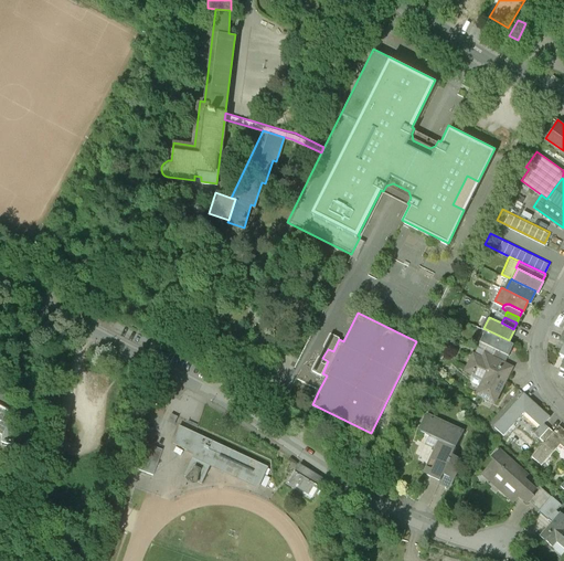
[(509,340),(486,329),(480,340),(495,347),(495,348),(507,353),(512,342),(509,340)]
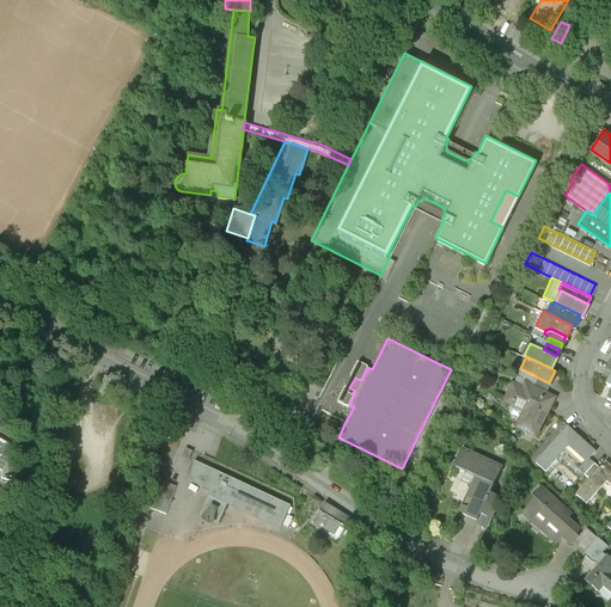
[(358,361),(350,374),(352,376),(355,378),(361,380),(367,367),(367,365),(359,361),(358,361)]
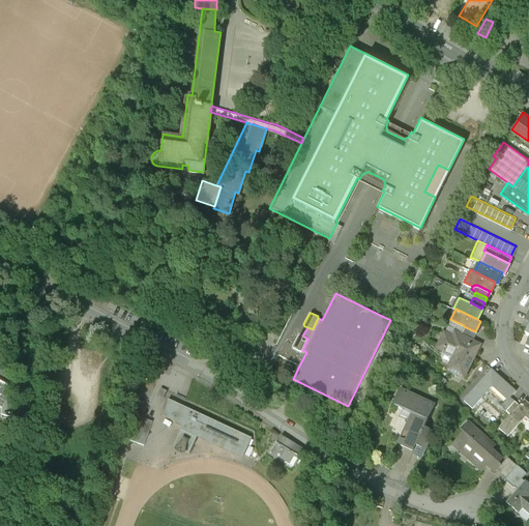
[(390,320),(353,396),(361,401),(400,325),(390,320)]
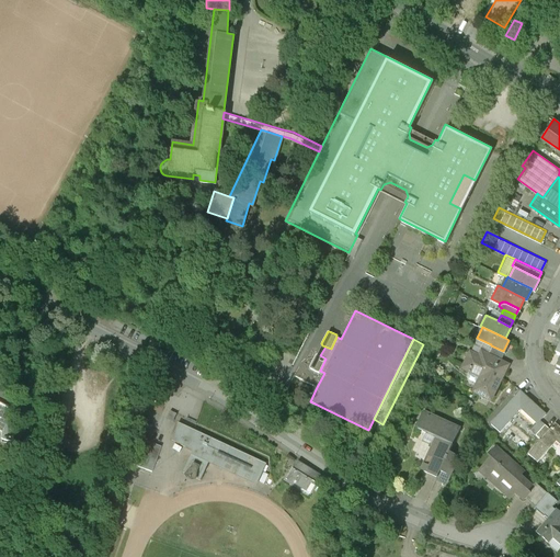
[(503,351),(491,345),(489,351),(500,356),(503,351)]
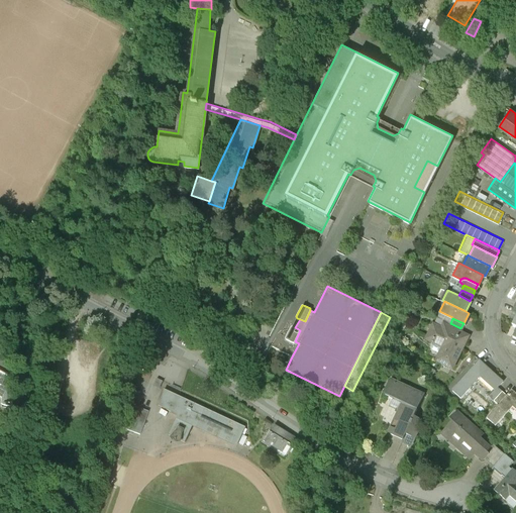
[(450,323),(442,319),(439,326),(458,335),(461,329),(450,323)]
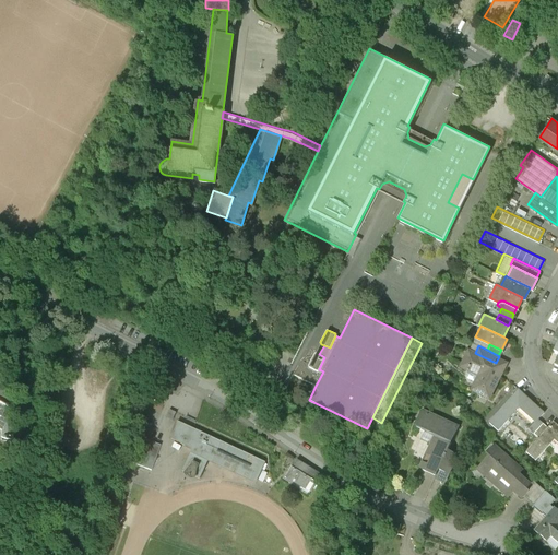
[(496,363),(475,353),(469,350),(461,364),(469,368),(471,364),(481,369),(472,387),(488,396),(498,376),(499,377),(505,367),(496,363)]
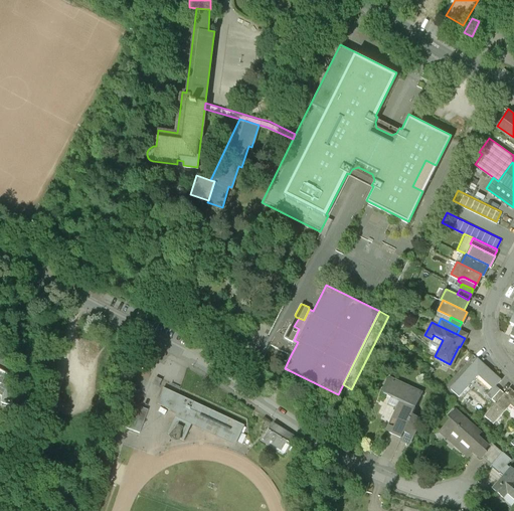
[(290,325),(284,336),(285,337),(292,341),(294,340),(299,329),(294,326),(291,325),(290,325)]
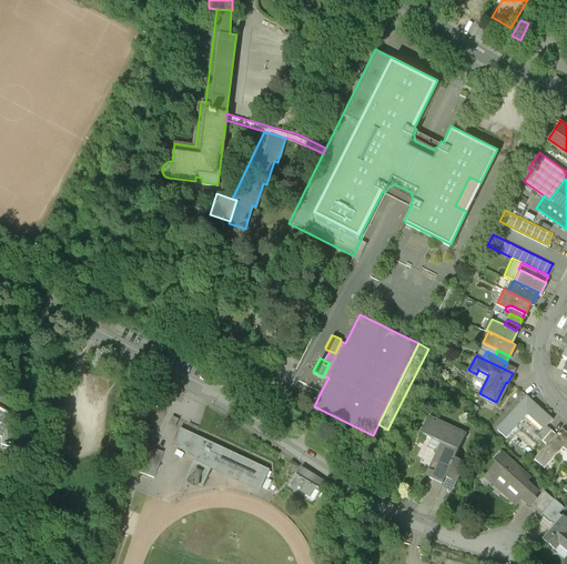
[(526,394),(497,426),(505,434),(527,411),(544,426),(546,423),(552,416),(526,394)]
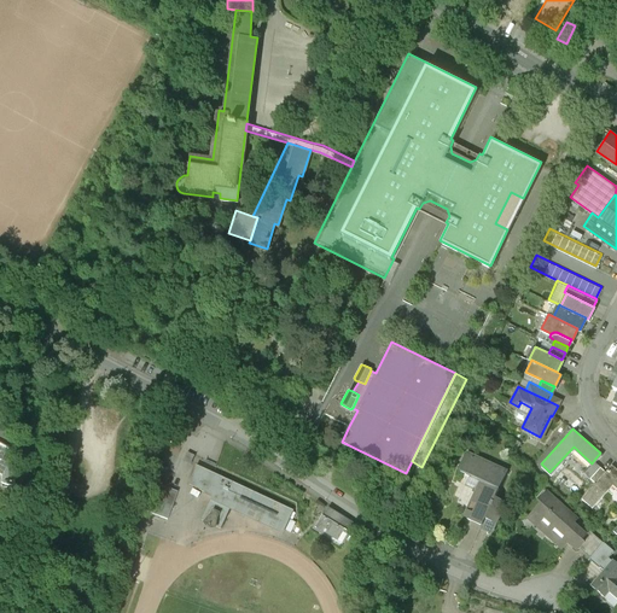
[(0,466),(3,467),(0,476),(0,479),(11,482),(17,455),(11,454),(11,448),(0,442),(0,466)]
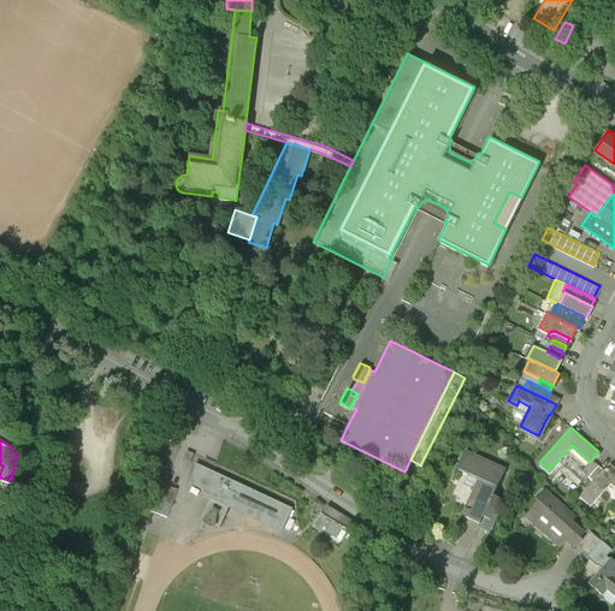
[(163,443),(157,461),(161,463),(169,445),(163,443)]
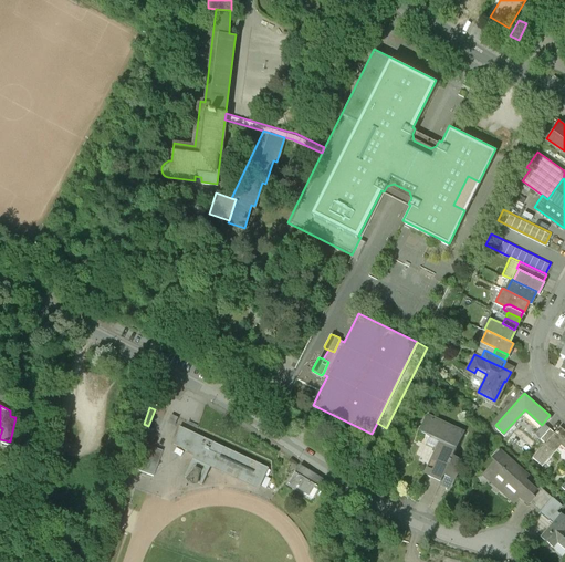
[(464,428),(427,412),(419,429),(439,438),(424,470),(441,479),(442,477),(449,480),(456,465),(459,467),(460,465),(460,462),(460,460),(459,458),(457,456),(456,455),(452,454),(464,428)]
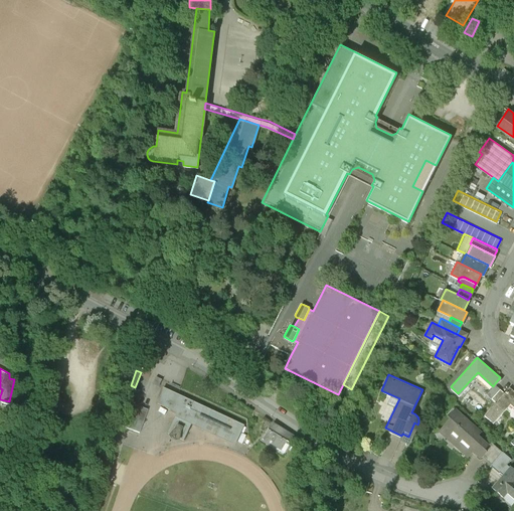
[(493,386),(487,392),(491,396),(499,388),(495,383),(493,386)]
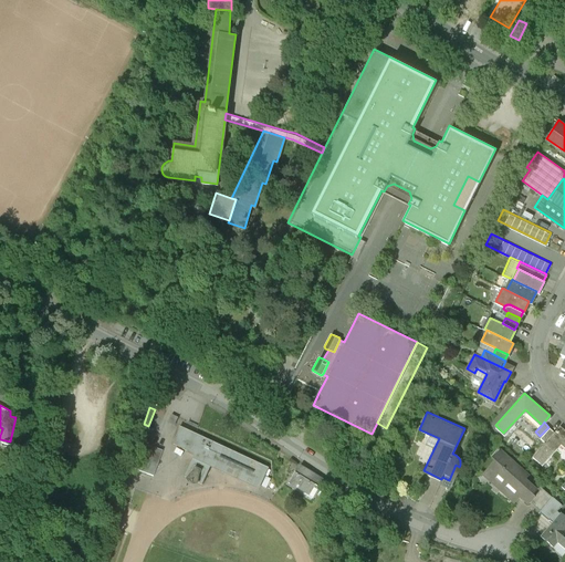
[(268,465),(178,424),(170,440),(259,482),(268,465)]
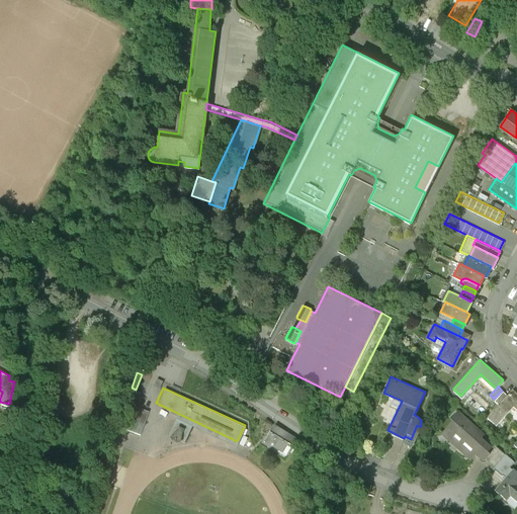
[(516,393),(512,389),(507,394),(498,404),(487,416),(496,424),(513,405),(516,409),(516,393)]
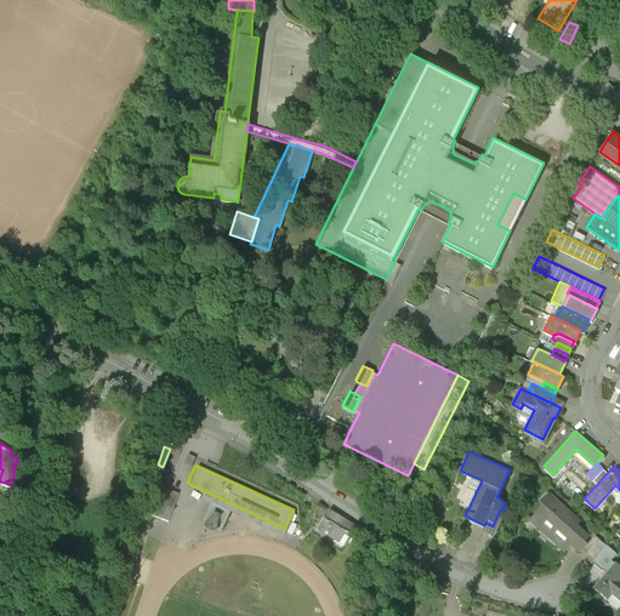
[(592,478),(592,479),(597,484),(608,472),(602,467),(592,478)]
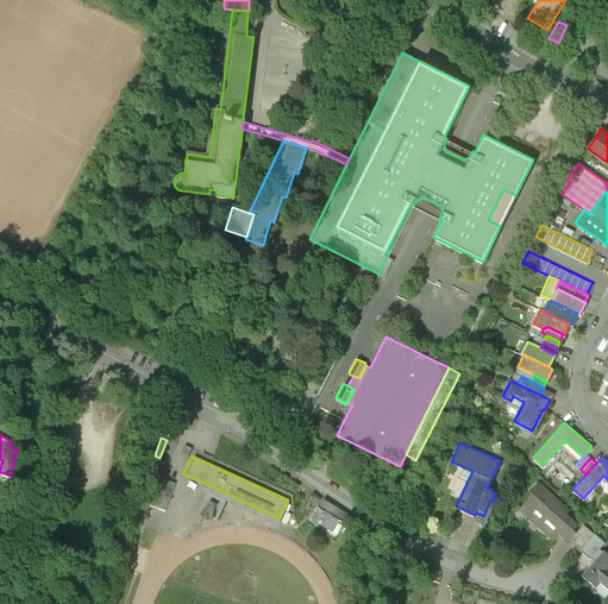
[(569,509),(538,482),(530,491),(532,494),(520,507),(520,508),(522,505),(539,522),(538,523),(553,538),(563,528),(566,530),(564,533),(564,534),(564,536),(565,538),(568,538),(569,538),(570,536),(575,532),(572,529),(576,524),(564,514),(569,509)]
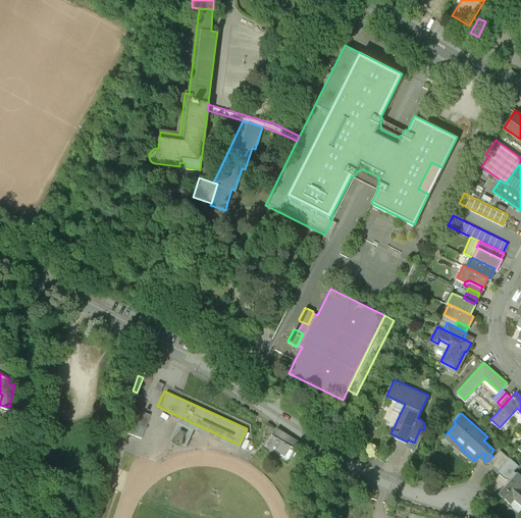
[(192,427),(176,420),(168,436),(185,444),(192,427)]
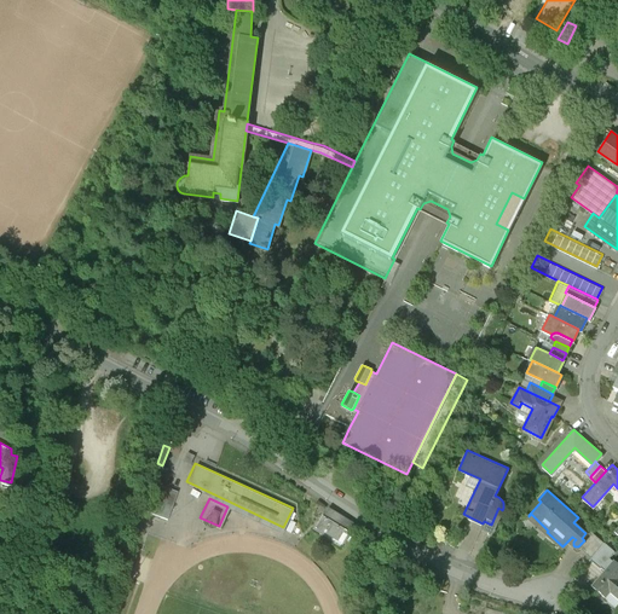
[(353,521),(328,507),(323,515),(323,514),(316,526),(316,527),(317,525),(342,539),(341,542),(342,543),(350,531),(348,529),(353,521)]
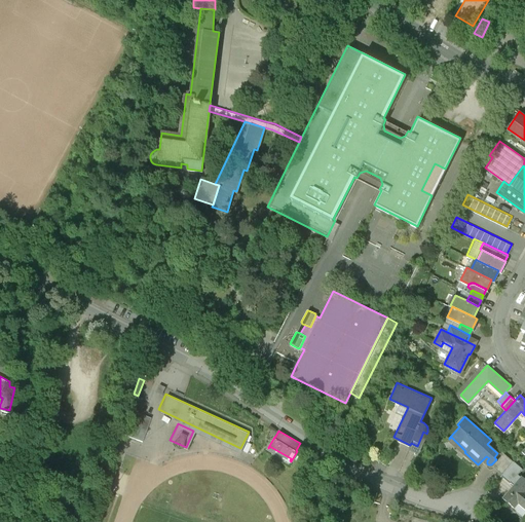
[(251,442),(246,439),(241,448),(247,450),(251,442)]
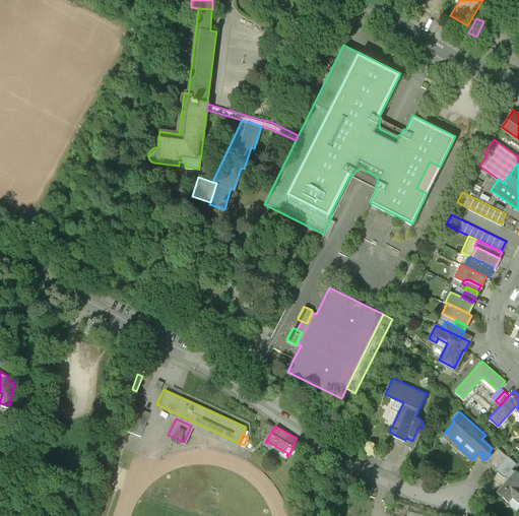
[(507,454),(496,444),(492,448),(489,452),(491,454),(487,458),(497,466),(507,454)]
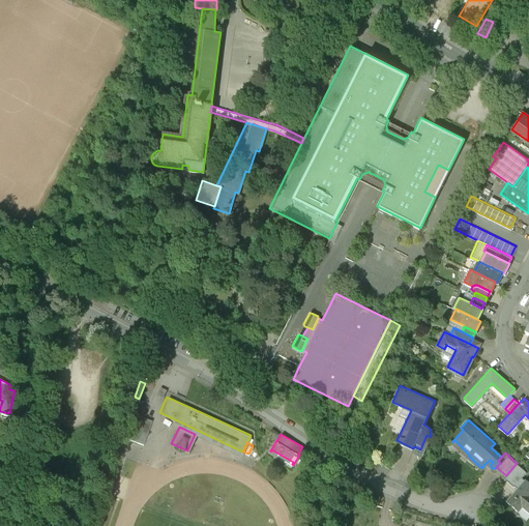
[(506,475),(503,479),(511,487),(513,485),(521,476),(525,471),(517,463),(506,475)]
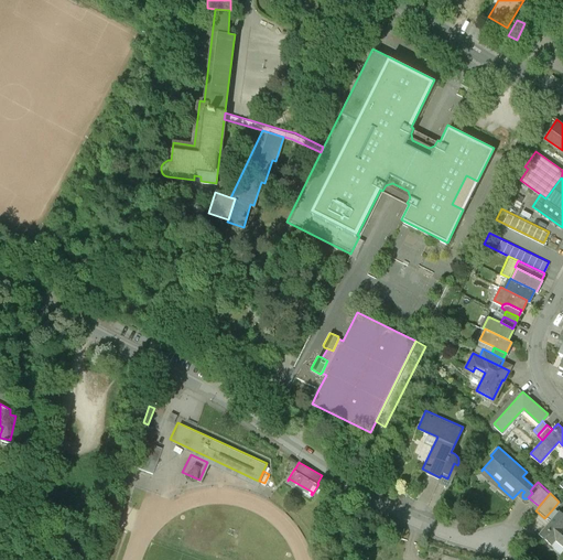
[(554,507),(547,516),(550,518),(543,525),(544,526),(538,532),(551,544),(556,537),(562,542),(562,513),(559,508),(558,510),(554,507)]
